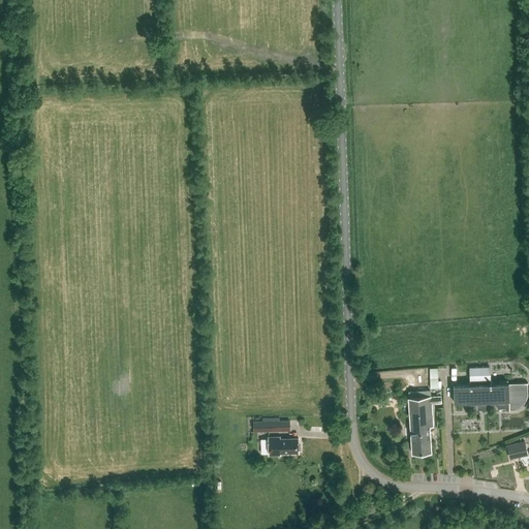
[(433,367),(433,387),(441,386),(441,366),(433,367)]
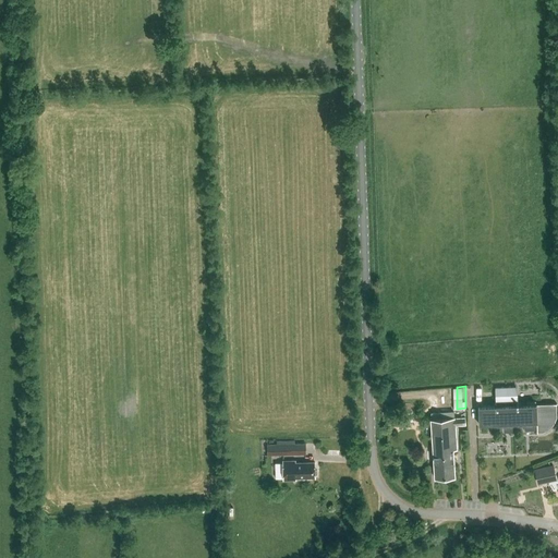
[(556,403),(517,405),(517,404),(518,404),(518,402),(517,402),(516,387),(496,387),(496,405),(478,407),(478,424),(490,424),(490,427),(504,427),(505,432),(511,432),(512,427),(523,426),(524,431),(536,431),(536,433),(537,433),(537,431),(542,431),(546,428),(550,425),(553,421),(555,416),(555,412),(554,404),(556,404),(556,403)]
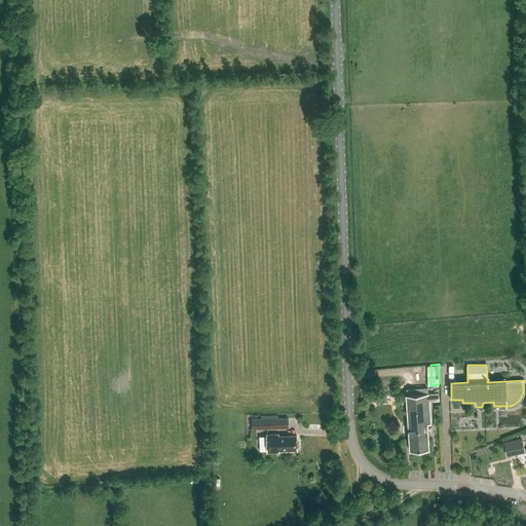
[(402,437),(410,436),(411,450),(428,449),(426,423),(430,423),(428,400),(439,399),(439,393),(428,395),(427,388),(407,389),(407,395),(409,425),(402,425),(402,437)]
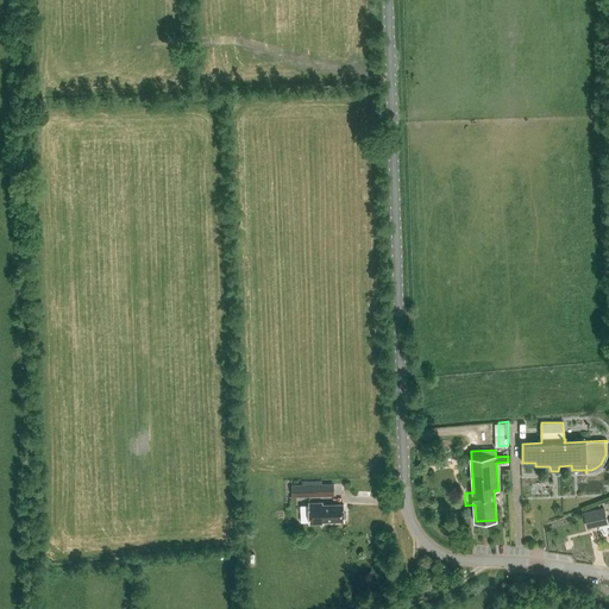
[(292,485),(292,496),(321,496),(321,484),(292,485)]
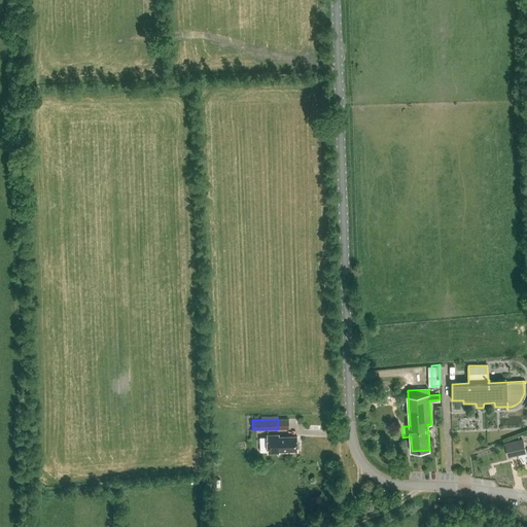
[(299,444),(297,443),(296,436),(279,436),(279,434),(267,434),(268,454),(279,453),(279,451),(297,451),(297,448),(299,447),(299,444)]
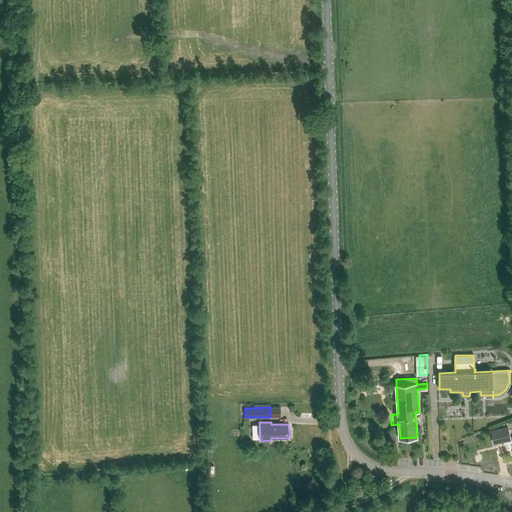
[(510,440),(507,426),(490,430),(493,444),(510,440)]
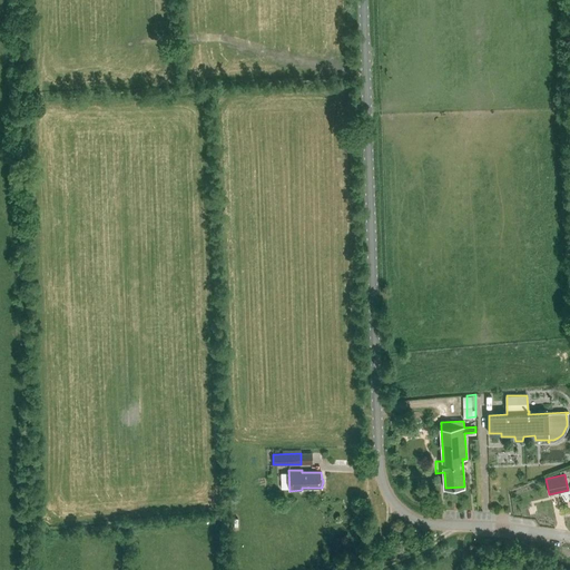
All buildings are outlined.
